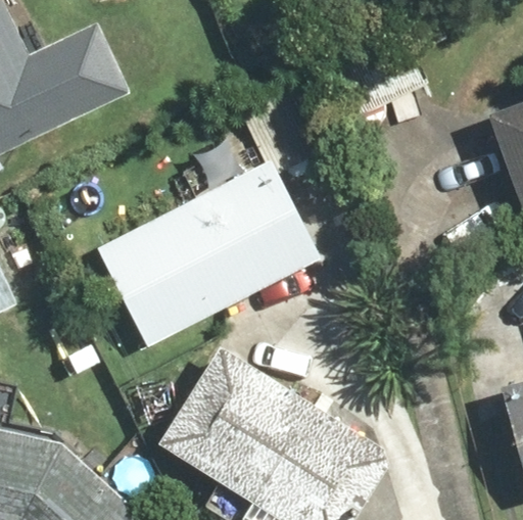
[(0,0),(0,159),(165,84),(133,14),(31,61),(1,0),(0,0)]
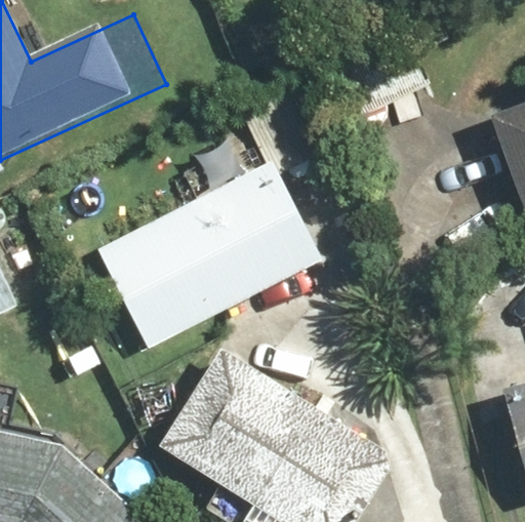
[(269,161),(276,175),(318,154),(284,87),(242,109),(269,161)]
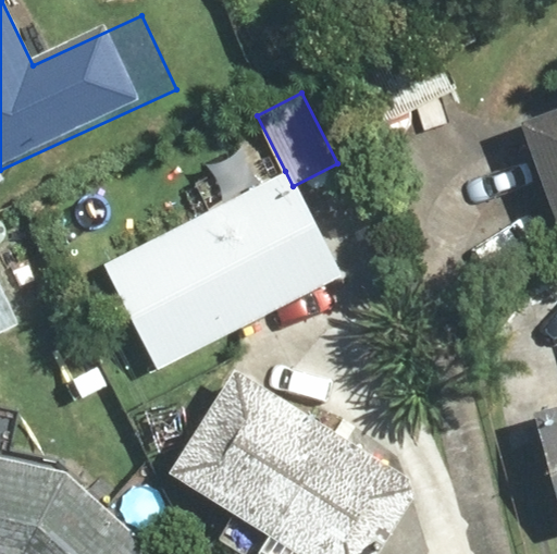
[(556,110),(524,124),(556,207),(556,110)]
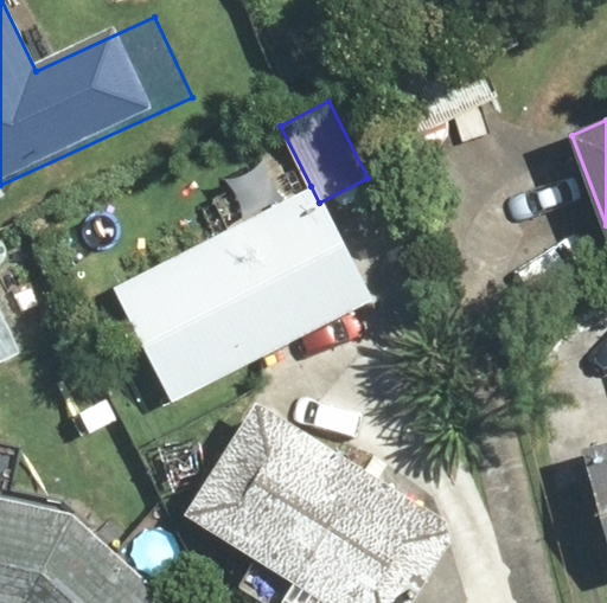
[(311,186),(279,203),(266,175),(211,204),(225,230),(113,288),(172,403),(370,301),(319,203),(311,186)]
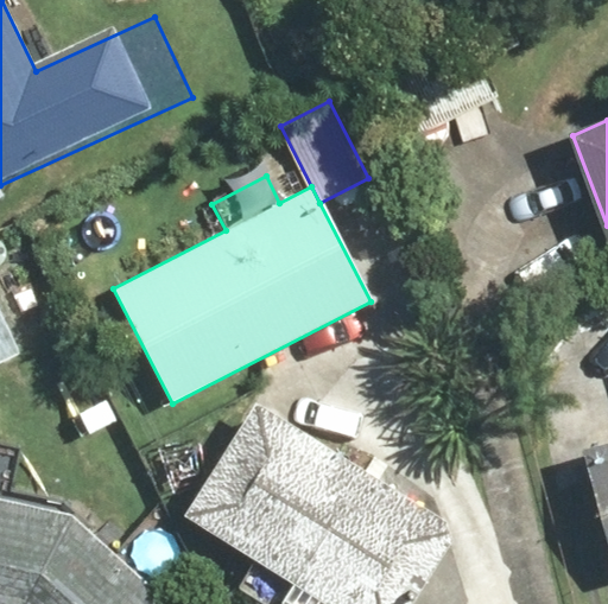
[(0,364),(23,353),(0,311),(0,364)]
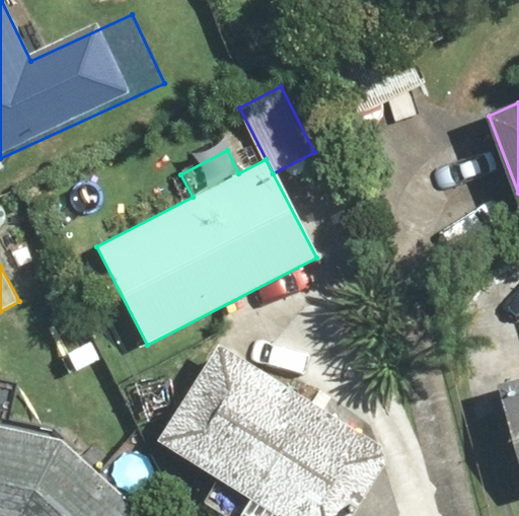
[(341,515),(384,447),(220,345),(159,443),(218,480),(207,499),(234,515),(341,515)]
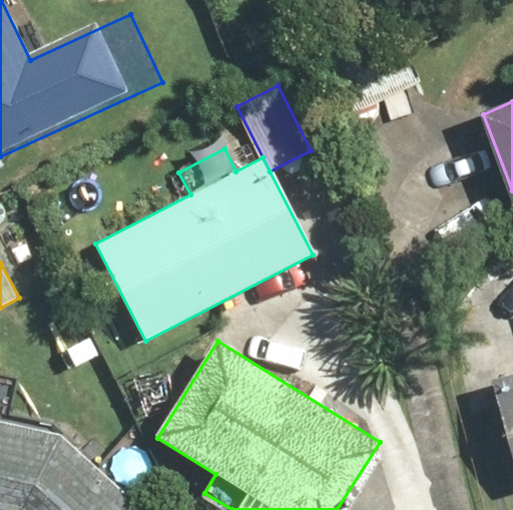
[(512,378),(495,384),(512,449),(512,378)]
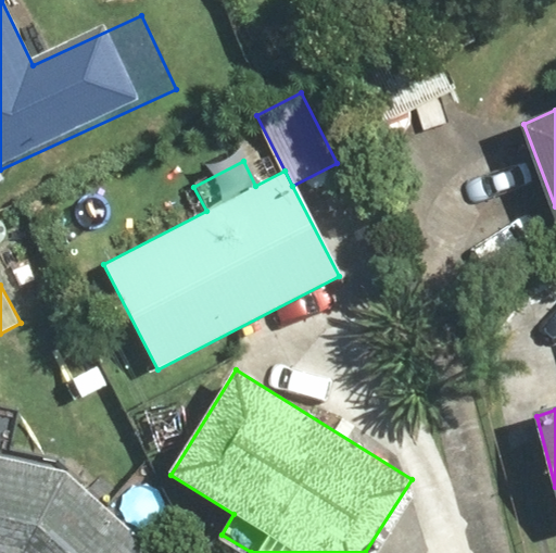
[(160,552),(67,461),(0,448),(0,552),(160,552)]
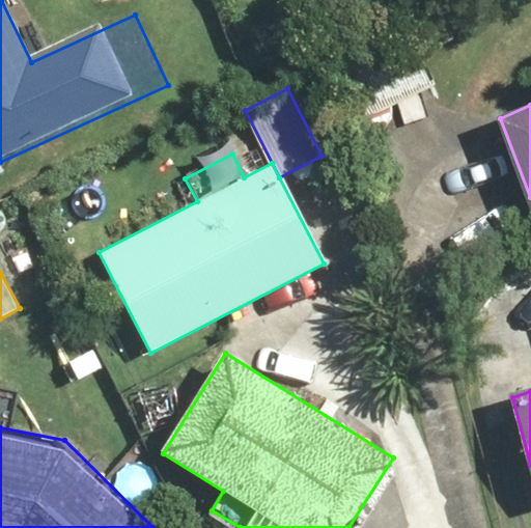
All buildings are outlined.
